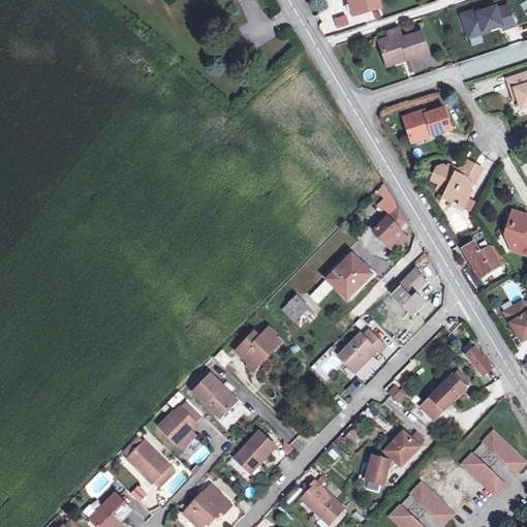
[(354,0),(358,10),(379,5),(377,0),(354,0)]
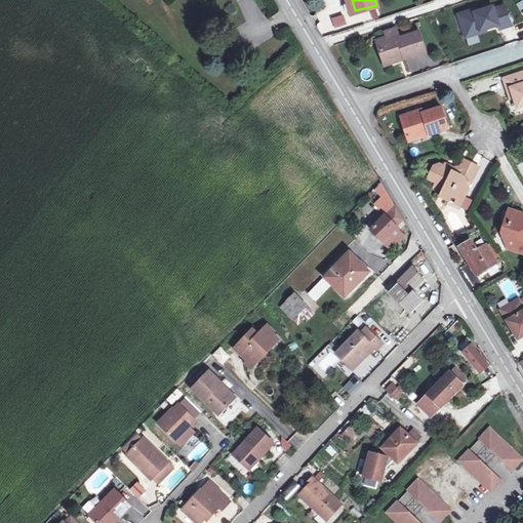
[(473,7),(457,11),(463,28),(477,24),(479,29),(497,23),(498,27),(510,24),(504,3),(492,6),(492,4),(474,9),(473,7)]
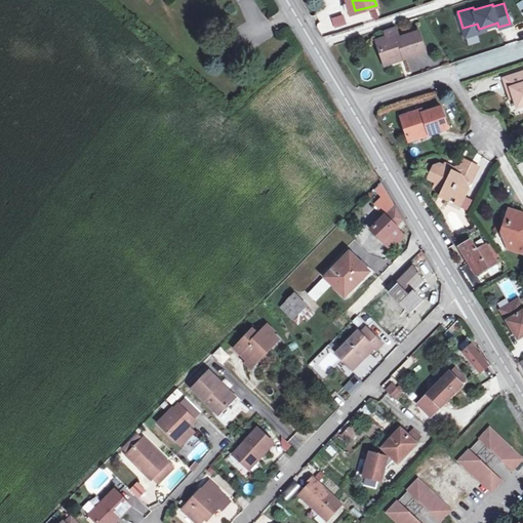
[(343,12),(330,16),(333,26),(345,22),(343,12)]
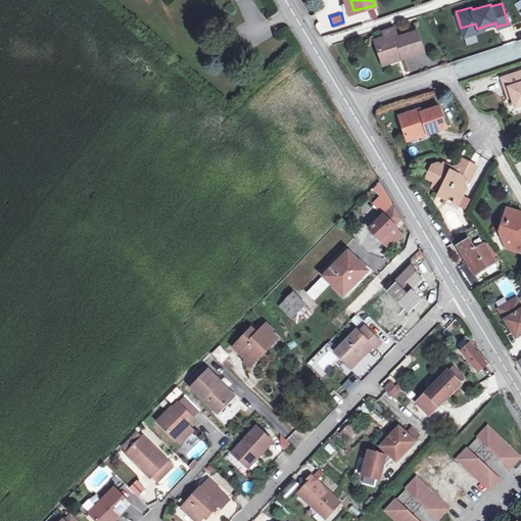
[(375,37),(381,55),(400,49),(403,55),(422,49),(415,30),(395,36),(393,31),(391,24),(380,27),(382,34),(375,37)]
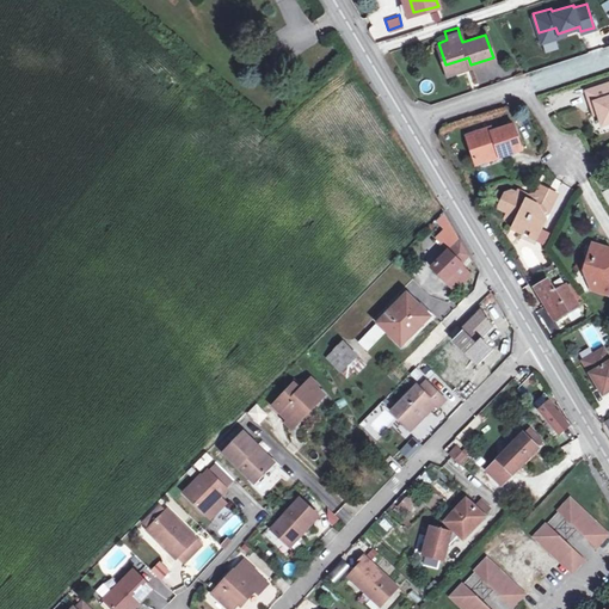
[(559,36),(558,34),(555,28),(539,32),(541,41),(559,36)]
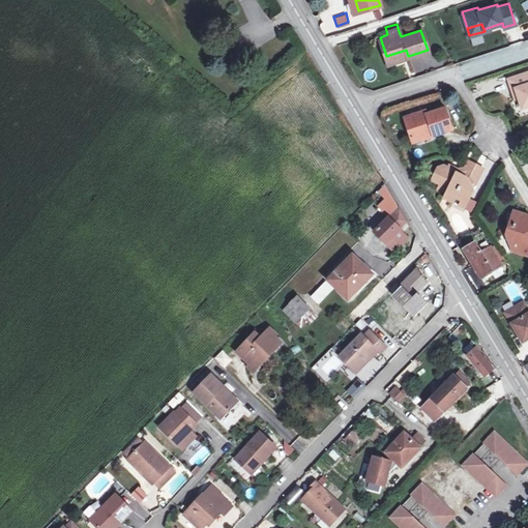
[(401,36),(420,30),(418,25),(399,31),(401,36)]
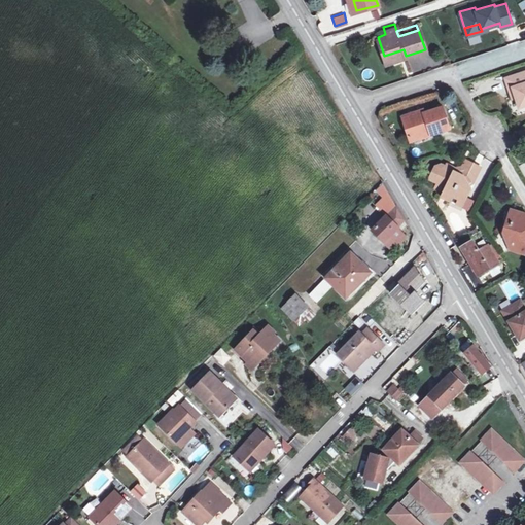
[(386,62),(406,56),(404,49),(384,56),(386,62)]
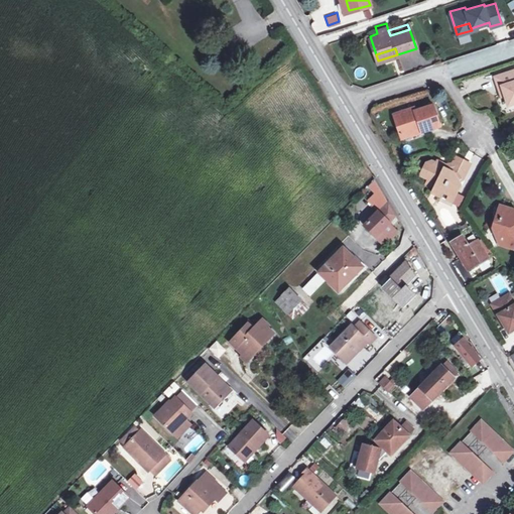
[(513,69),(496,75),(500,86),(503,84),(506,93),(509,103),(513,101),(513,69)]
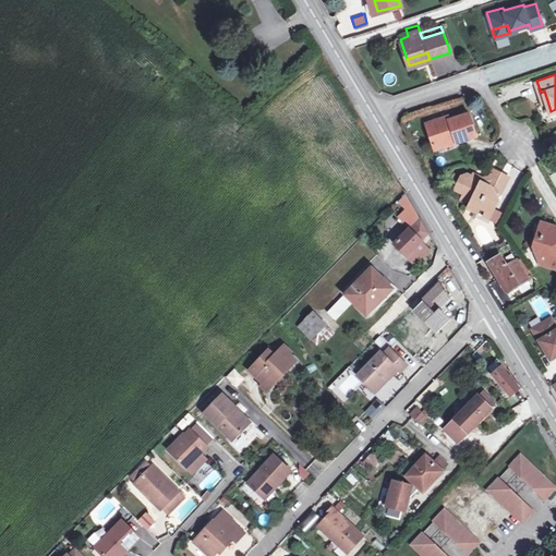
[(425,124),(433,146),(455,139),(457,144),(478,136),(471,115),(449,121),(448,117),(425,124)]
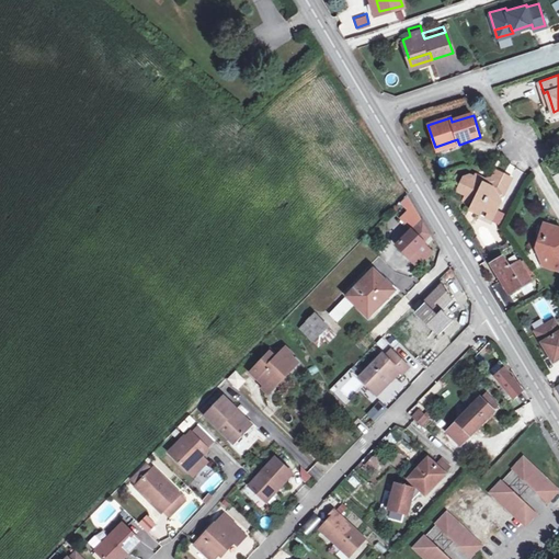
[(436,152),(459,145),(457,139),(435,147),(436,152)]
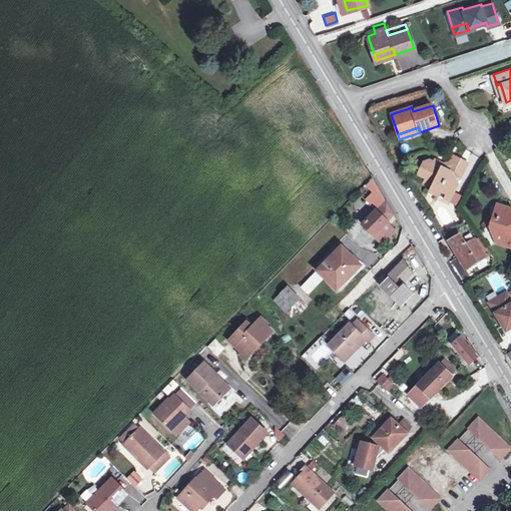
[(444,156),(451,167),(458,176),(465,160),(450,153),(444,156)]
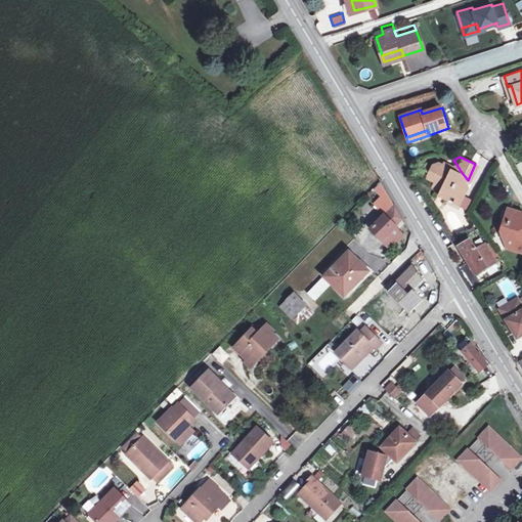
[(448,165),(449,164),(436,160),(427,176),(433,180),(431,185),(437,188),(435,193),(445,199),(448,193),(459,199),(461,196),(465,185),(459,177),(458,178),(457,176),(452,169),(448,165)]
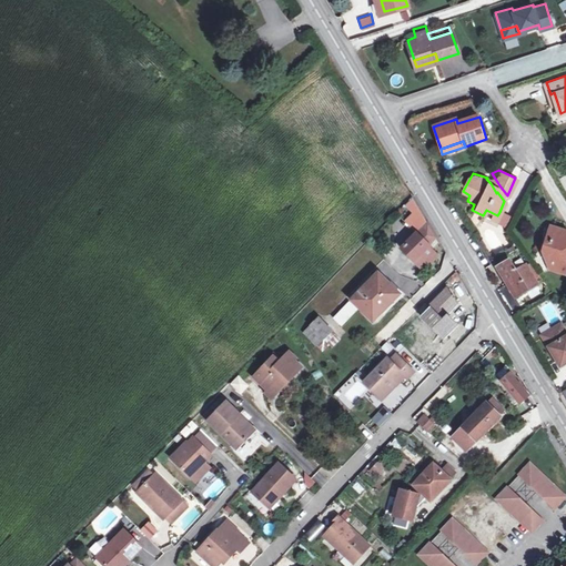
[(492,173),(491,173),(487,178),(486,179),(491,183),(495,191),(499,185),(492,173)]
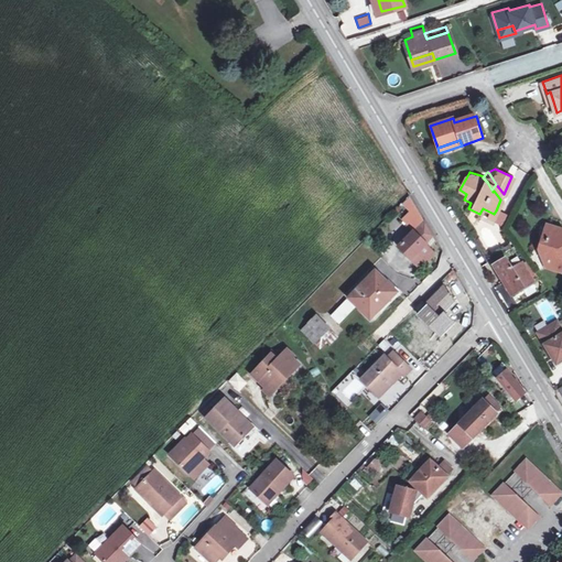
[(400,225),(411,234),(423,222),(415,208),(400,225)]
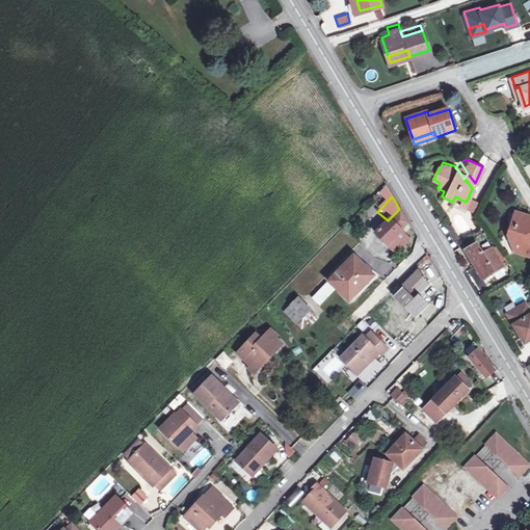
[(455,196),(452,202),(472,212),(477,204),(468,199),(466,202),(455,196)]
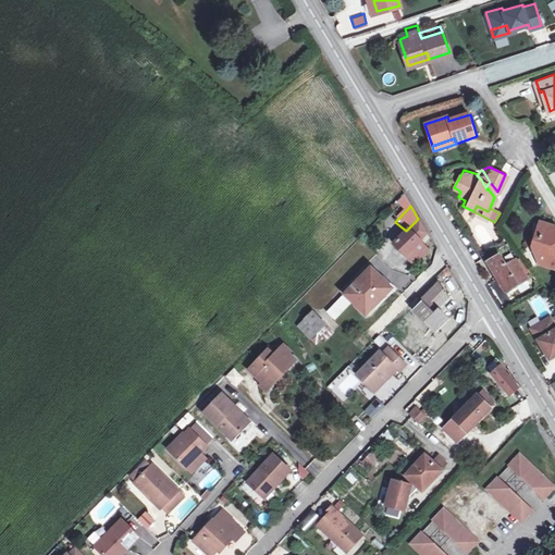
[(418,219),(406,231),(393,245),(404,256),(426,231),(418,219)]
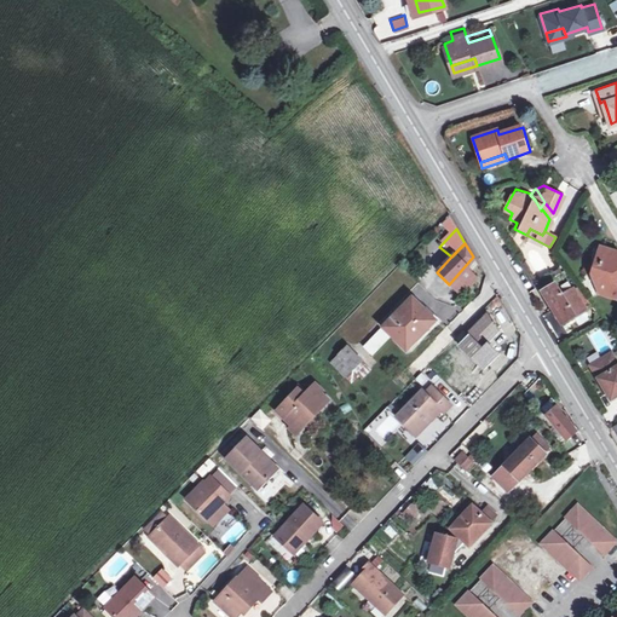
[(599,257),(594,274),(598,276),(594,287),(604,289),(603,295),(616,300),(616,294),(616,257),(615,257),(616,252),(598,246),(595,255),(599,257)]
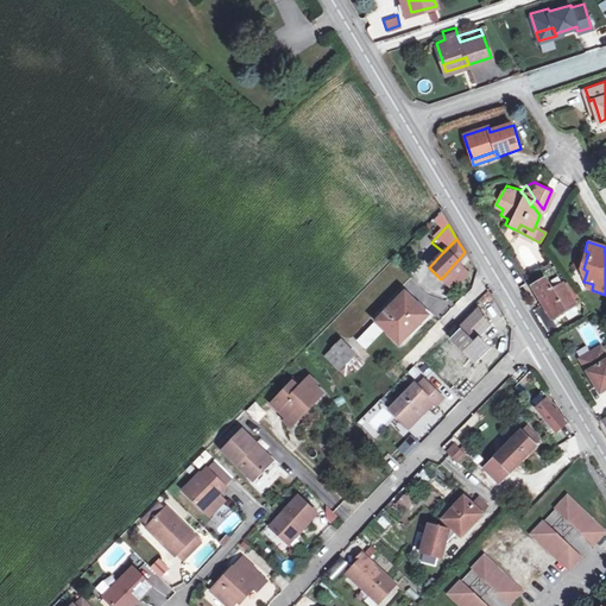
[(540,301),(562,286),(554,273),(543,281),(542,278),(530,285),(540,301)]
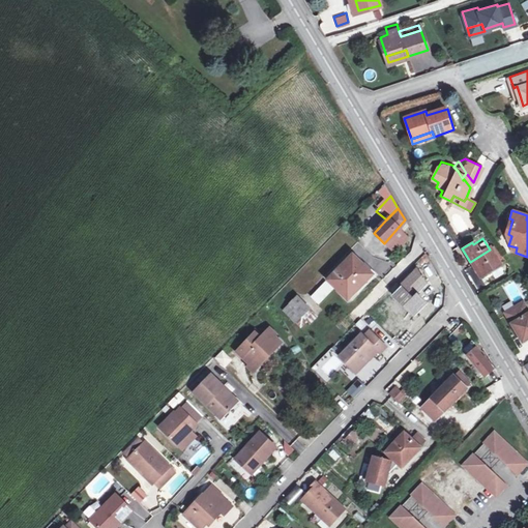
[(498,264),(490,250),(470,262),(478,275),(498,264)]
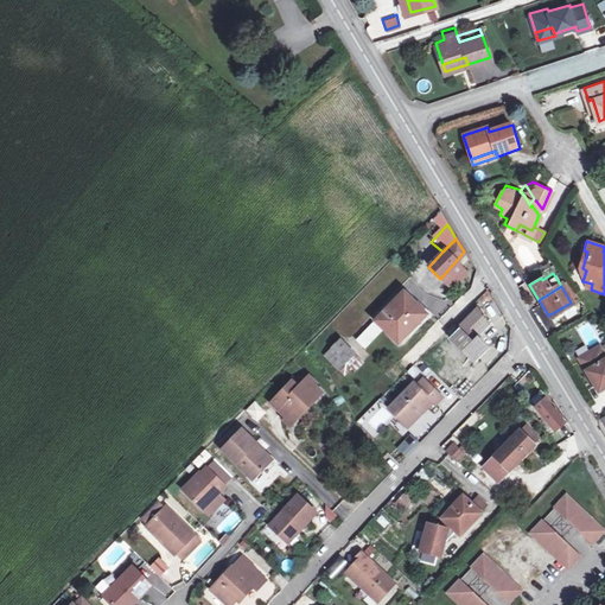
[(373,319),(395,342),(422,313),(400,291),(373,319)]
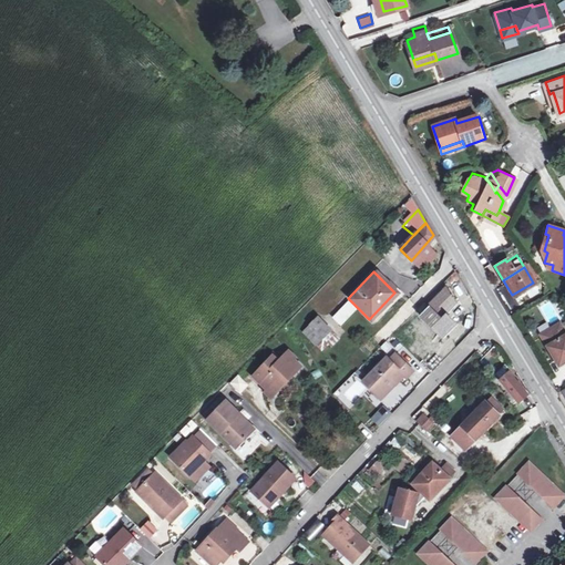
[(439,318),(453,304),(442,281),(414,309),(430,326),(439,318)]
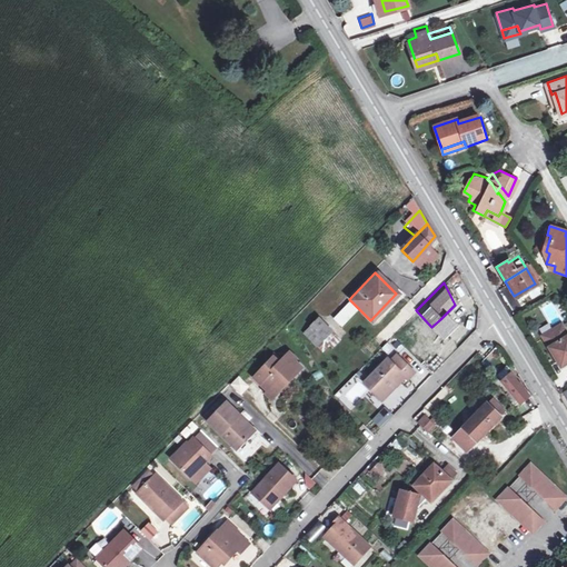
[(537,305),(548,322),(560,316),(549,298),(537,305)]
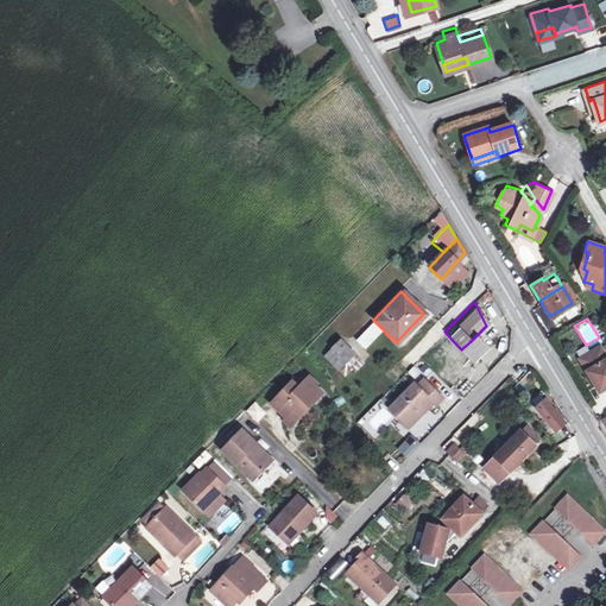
[(488,329),(486,326),(471,341),(474,343),(488,329)]
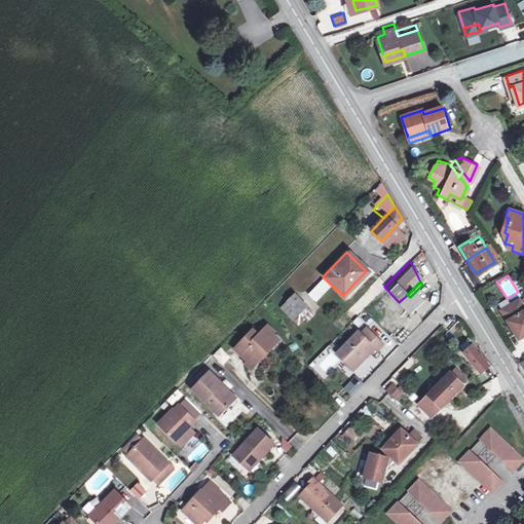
[(285,301),(278,307),(291,320),(296,325),(302,319),(305,321),(312,313),(281,283),(273,290),(285,301)]
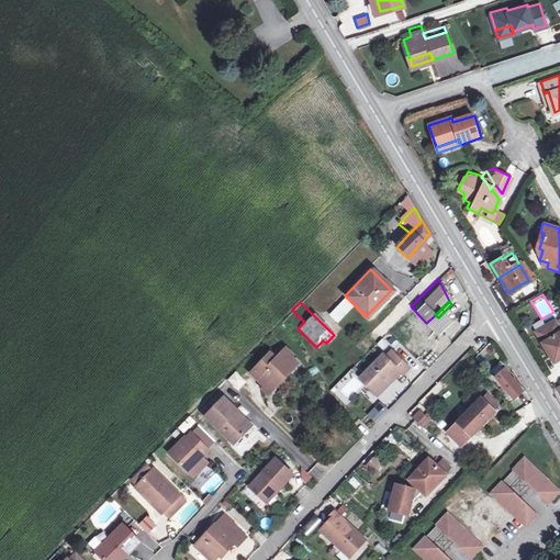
[(546,328),(536,335),(551,362),(559,357),(559,333),(553,321),(544,326),(546,328)]
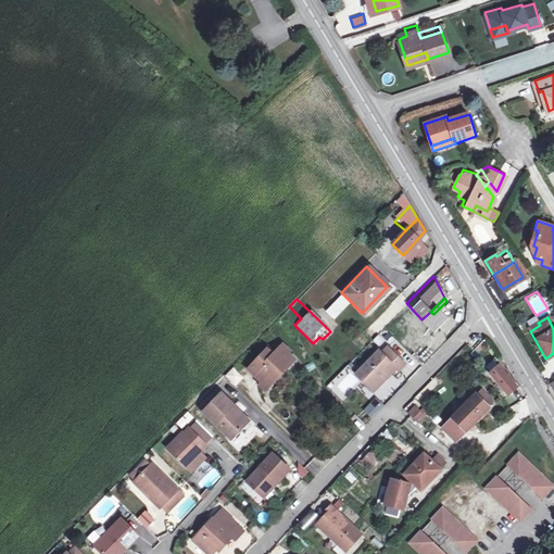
[(280,344),(273,352),(267,357),(262,352),(248,366),(263,381),(269,375),(274,379),(294,357),(280,344)]
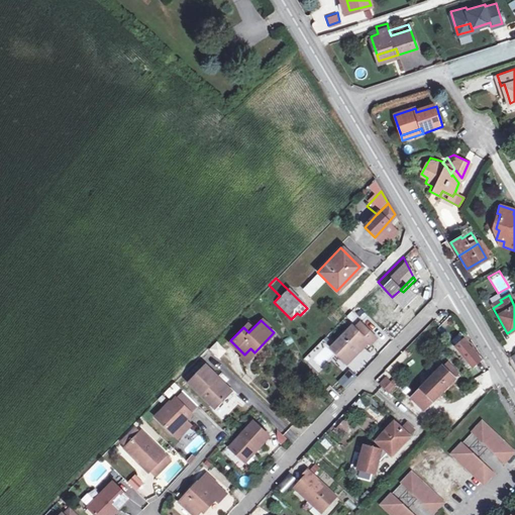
[(247,322),(243,327),(248,332),(253,327),(247,322)]
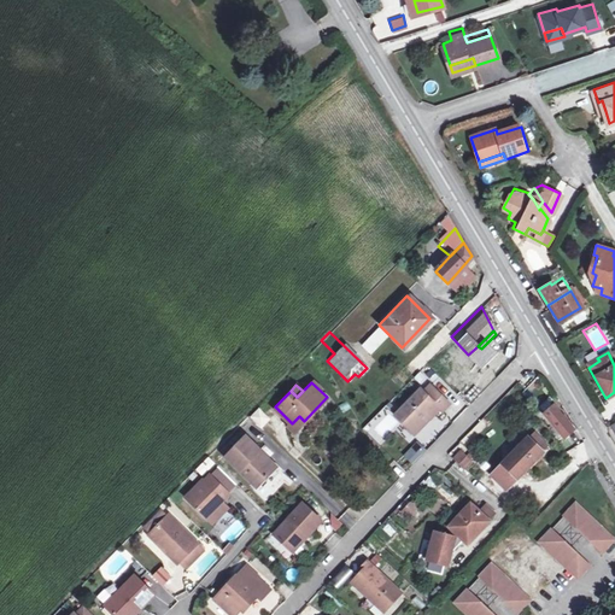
[(392,415),(404,427),(408,422),(416,429),(438,408),(441,410),(447,403),(428,385),(421,392),(419,388),(392,415)]
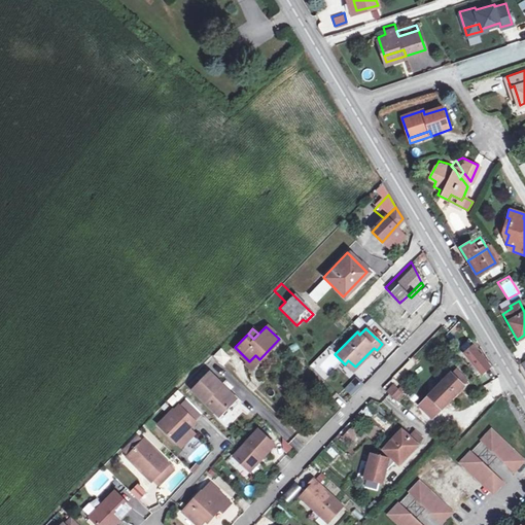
[(222,364),(231,356),(220,346),(212,354),(222,364)]
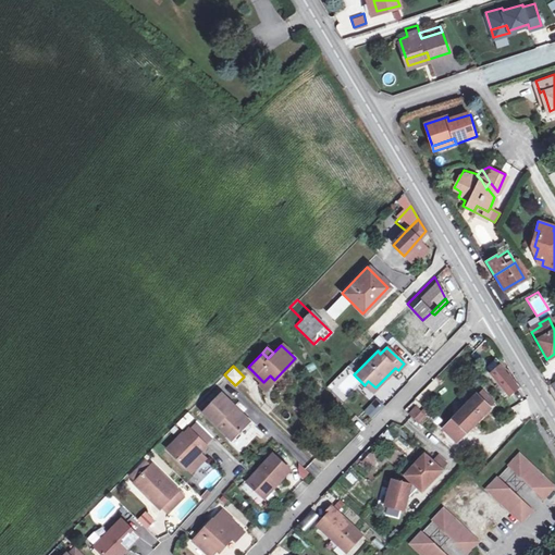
[(495,367),(489,373),(508,392),(514,386),(495,367)]
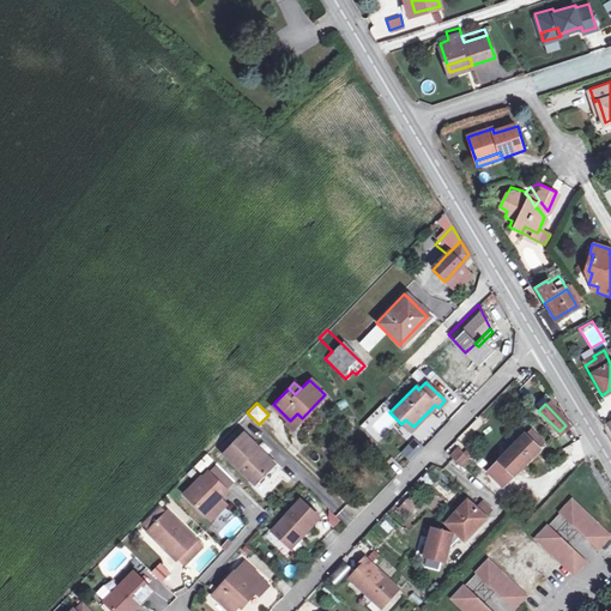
[(297,413),(290,421),(286,423),(292,428),(302,418),(297,413)]
